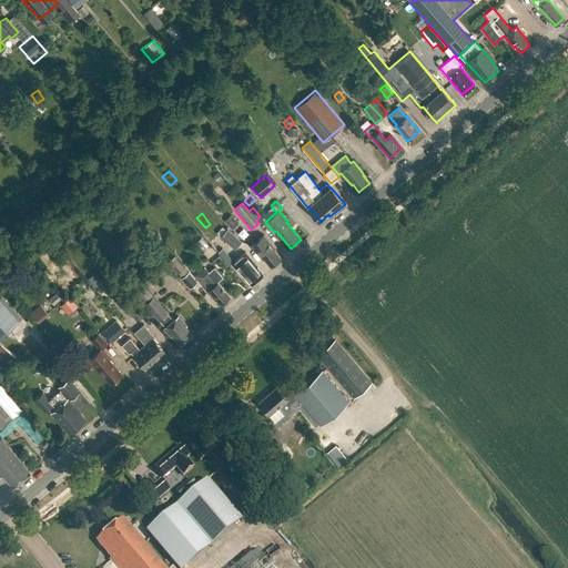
[(224,221),(232,230),(239,224),(232,215),(224,221)]
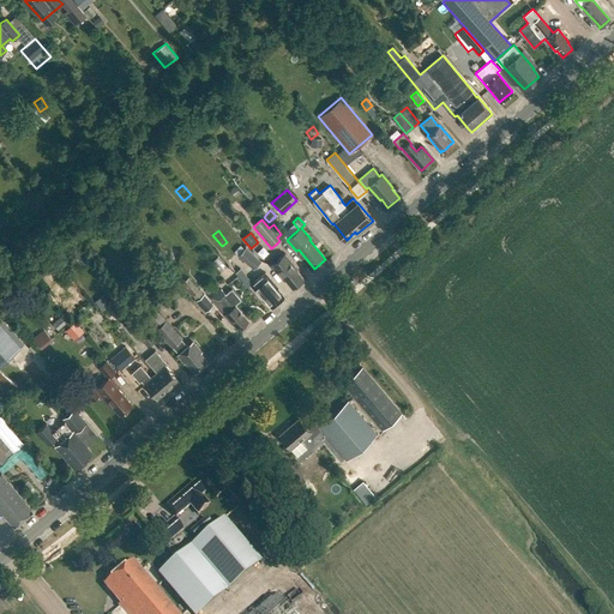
[(236,258),(252,271),(259,264),(245,250),(236,258)]
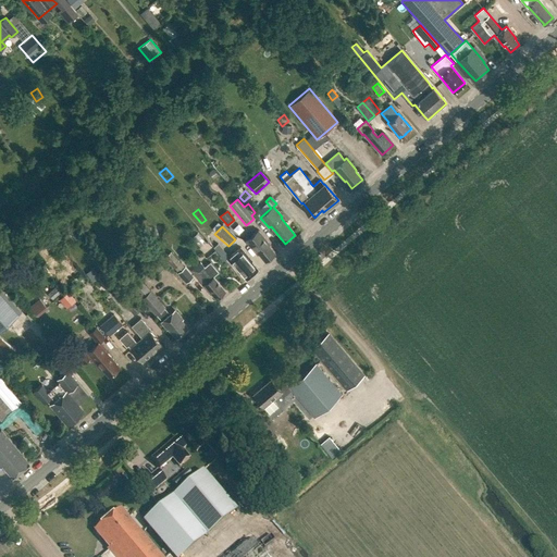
[(258,254),(264,261),(275,252),(268,245),(269,244),(258,231),(245,242),(257,255),(258,254)]
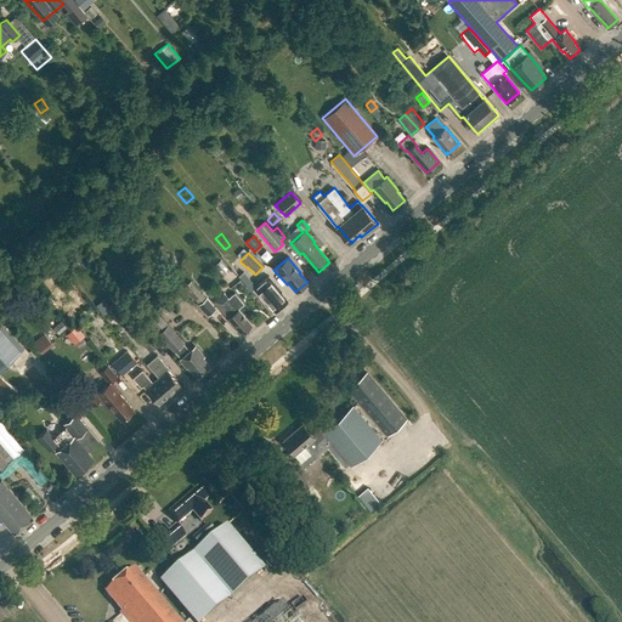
[(266,300),(275,311),(288,300),(281,292),(281,290),(270,277),(254,290),(264,303),(266,300)]
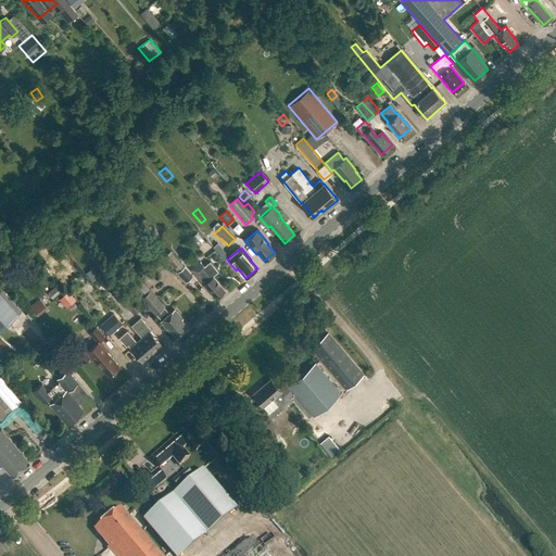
[(175,267),(180,263),(171,251),(165,256),(175,267)]
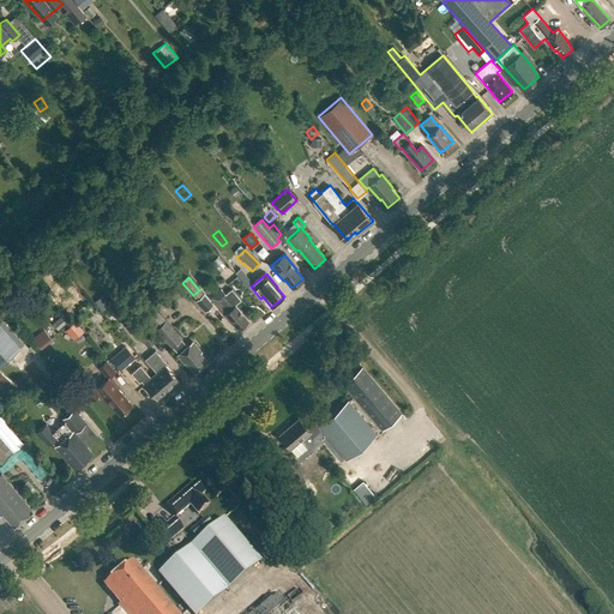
[(197,300),(206,311),(215,304),(205,293),(197,300)]
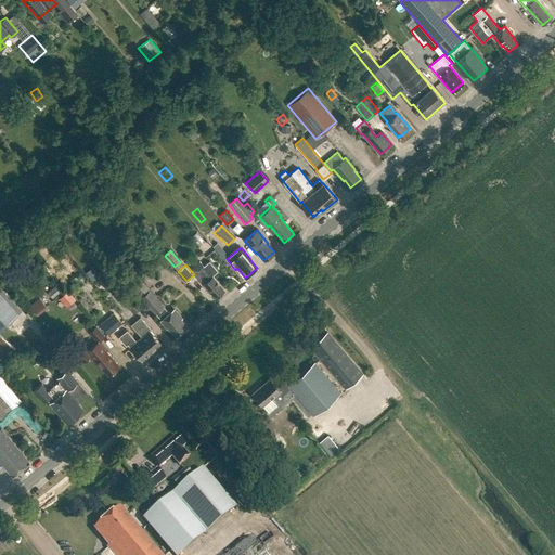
[(86,272),(93,281),(100,275),(93,267),(86,272)]
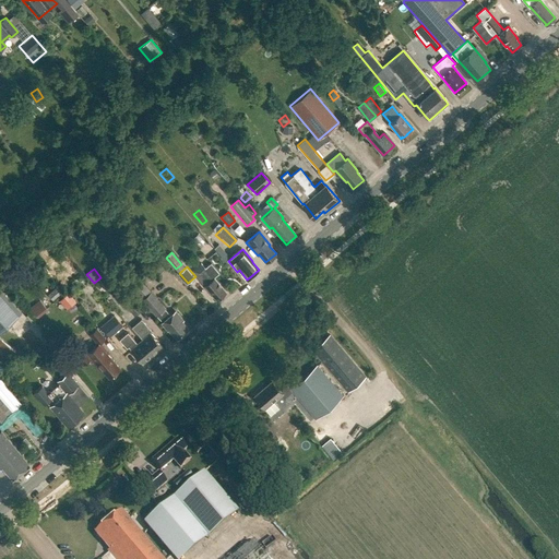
[(205,269),(200,273),(209,283),(205,286),(216,300),(225,293),(214,278),(205,269)]
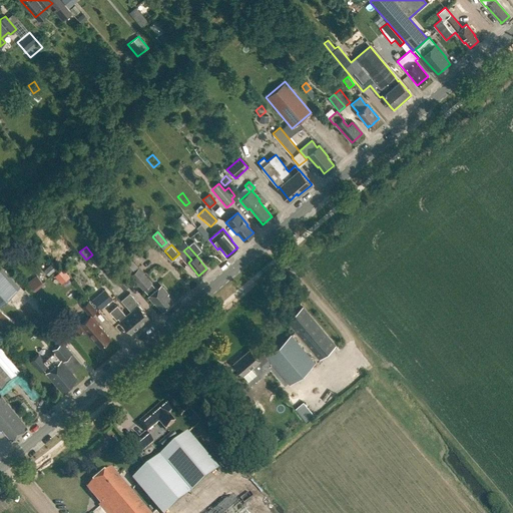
[(147,296),(154,304),(155,303),(162,312),(173,302),(167,295),(169,294),(161,285),(155,290),(150,283),(130,259),(122,266),(142,290),(143,289),(148,295),(147,296)]
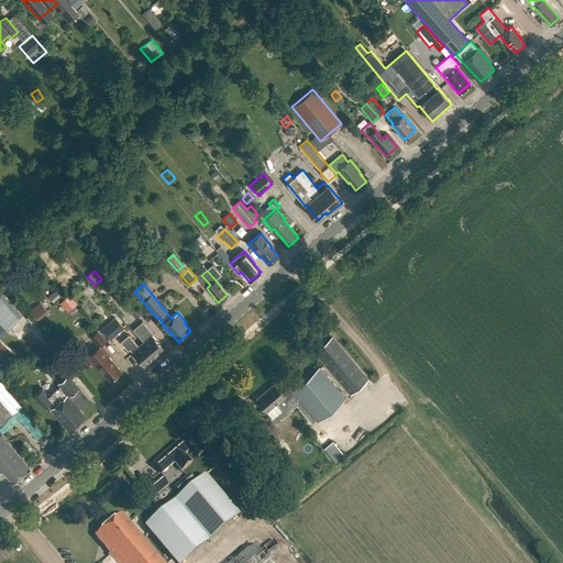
[(48,297),(53,302),(62,295),(57,289),(48,297)]
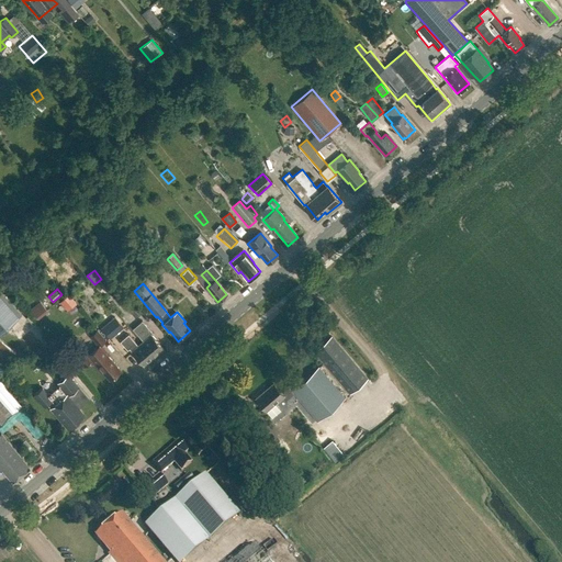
[(0,290),(0,334),(22,315),(0,290)]
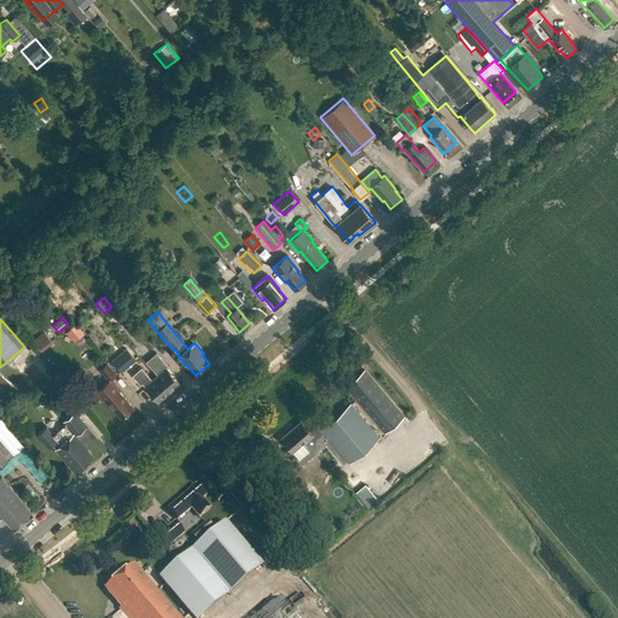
[(77,339),(88,331),(80,320),(70,328),(77,339)]
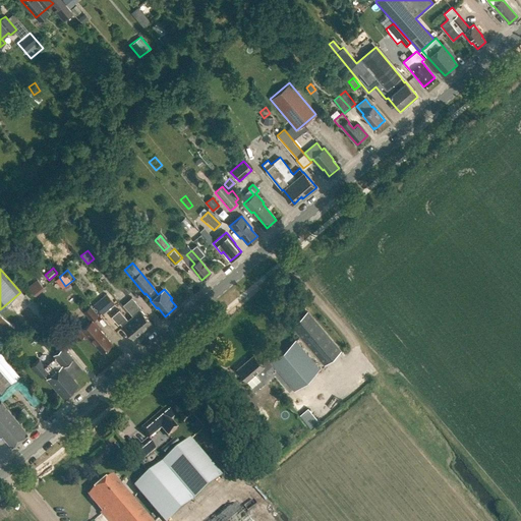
[(122,277),(114,284),(124,296),(133,289),(122,277)]
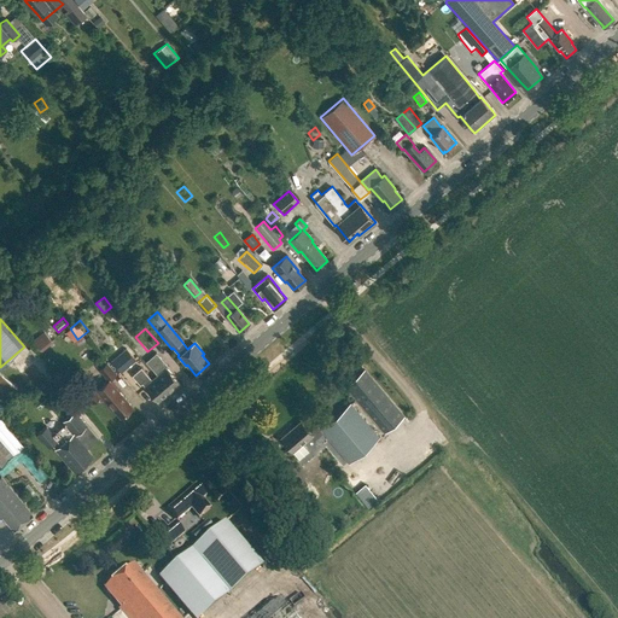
[(112,361),(121,372),(135,360),(127,349),(112,361)]
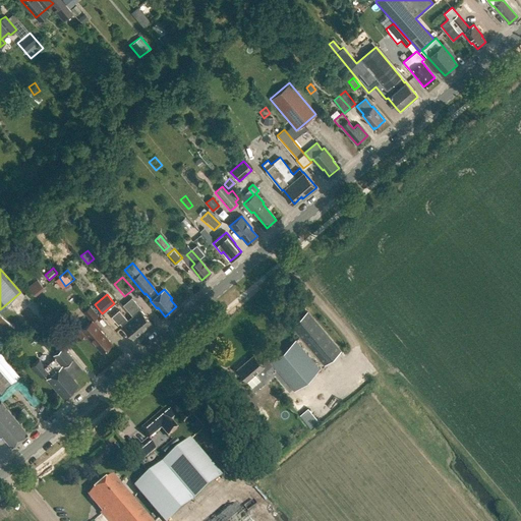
[(122,306),(131,317),(142,331),(152,324),(140,309),(131,299),(122,306)]
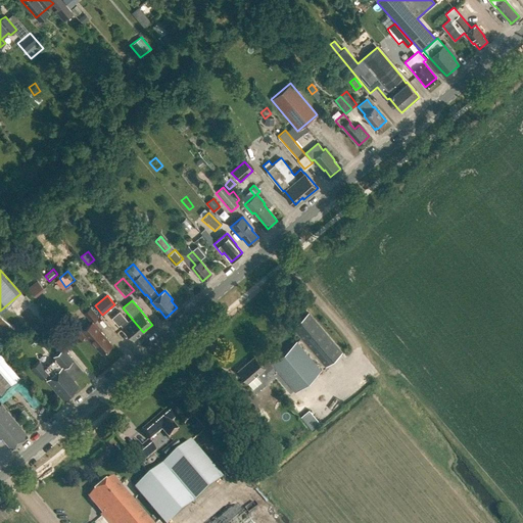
[(84,335),(94,346),(95,345),(101,353),(112,344),(101,331),(102,330),(94,321),(99,317),(91,307),(84,313),(92,322),(82,331),(76,324),(68,330),(78,341),(84,335)]
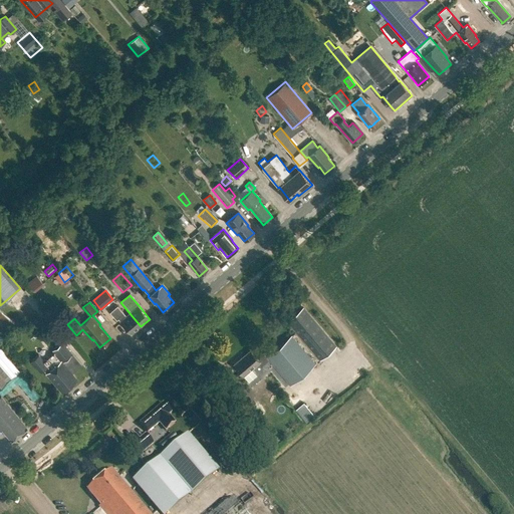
[(120,321),(132,334),(141,326),(130,313),(126,316),(117,306),(110,312),(116,320),(119,318),(121,320),(120,321)]
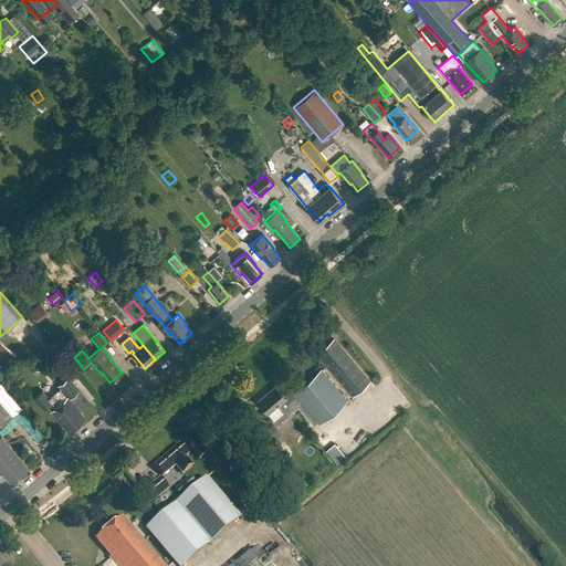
[(334,338),(316,354),(326,365),(322,368),(348,400),(353,396),(353,397),(370,381),(334,338)]
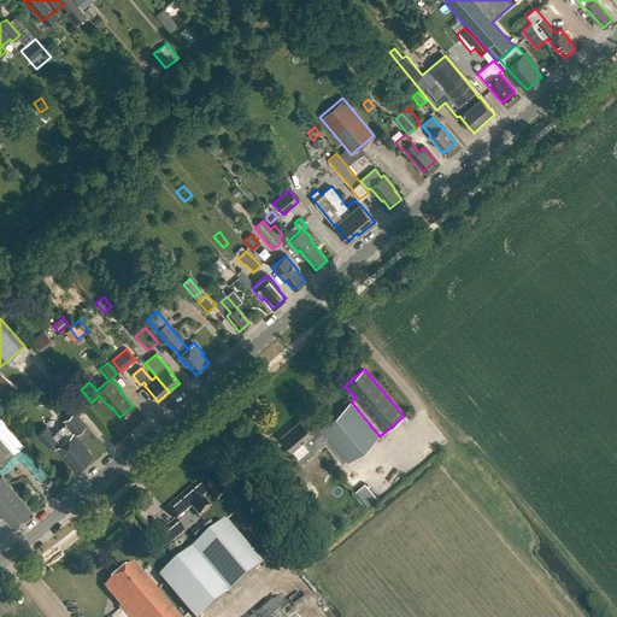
[(351,401),(321,428),(350,462),(380,436),(351,401)]
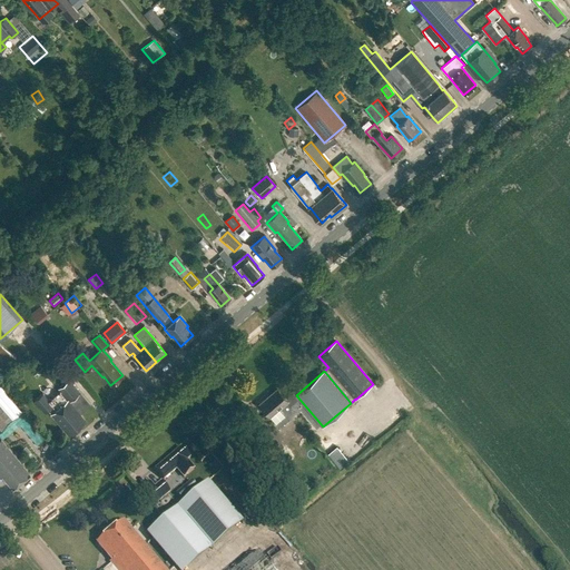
[(0,430),(26,409),(0,377),(0,430)]
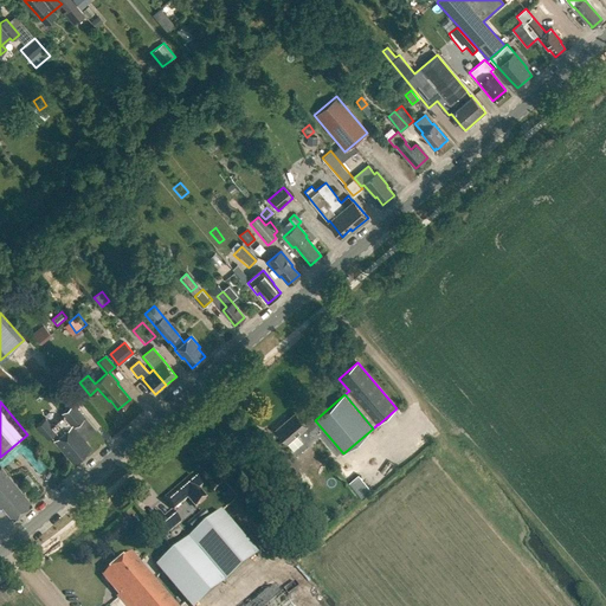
[(47,439),(51,436),(66,453),(69,452),(75,461),(90,447),(83,439),(96,430),(73,403),(62,412),(65,416),(52,426),(40,412),(32,419),(47,439)]
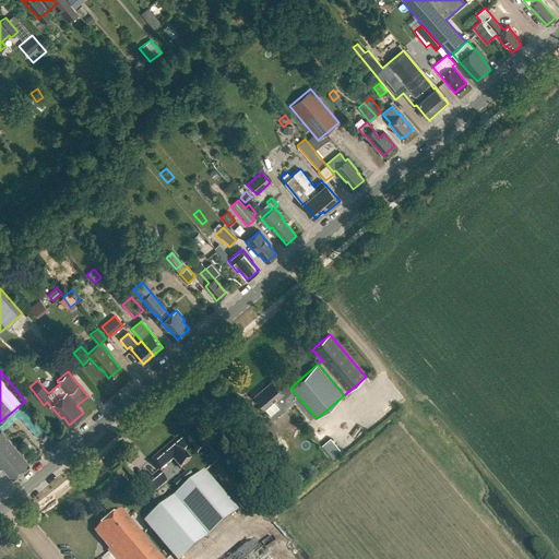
[(272,381),(254,396),(264,408),(281,395),(283,399),(293,391),(285,382),(278,389),(272,381)]
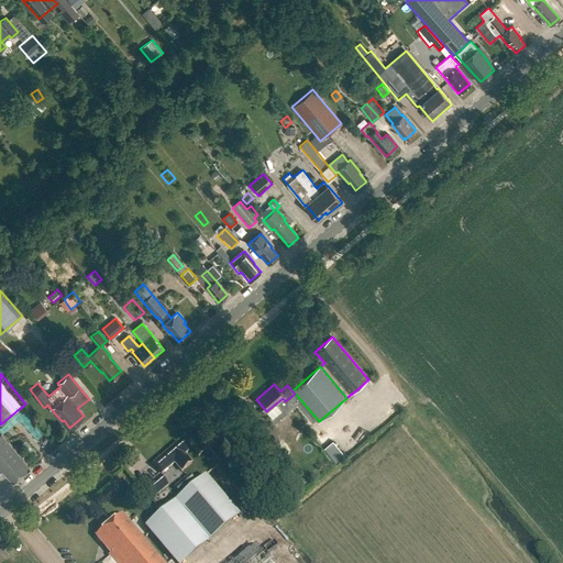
[(0,472),(2,470),(13,483),(30,468),(0,432),(0,472)]
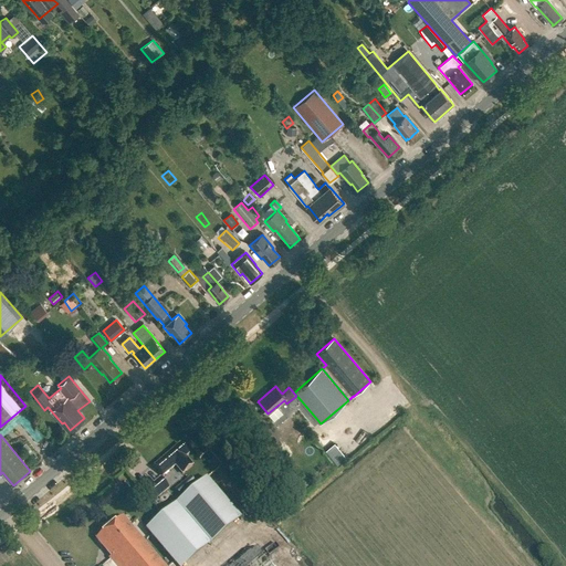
[(155,467),(163,477),(176,467),(182,474),(192,467),(185,458),(188,456),(179,446),(155,467)]
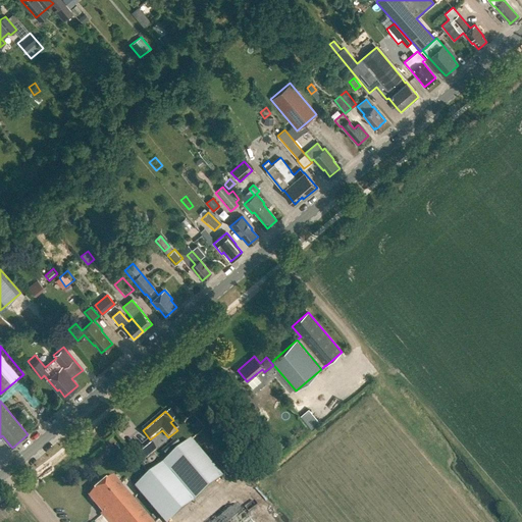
[(128,450),(140,464),(155,451),(148,441),(142,447),(138,442),(128,450)]
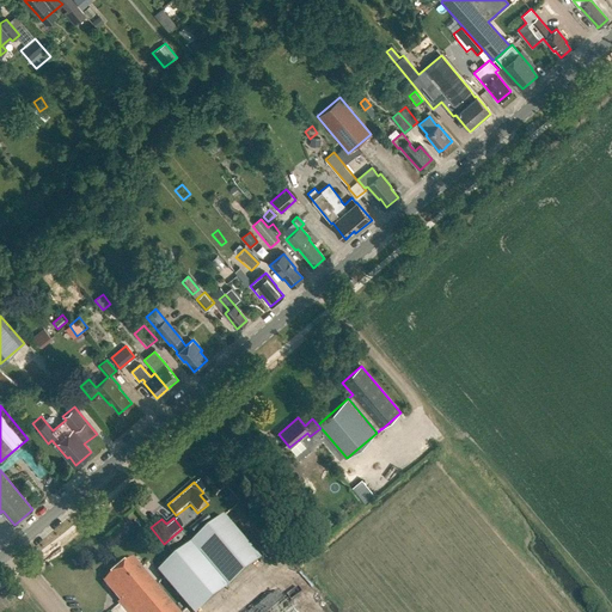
[(158,574),(190,611),(201,611),(261,562),(224,518),(158,574)]
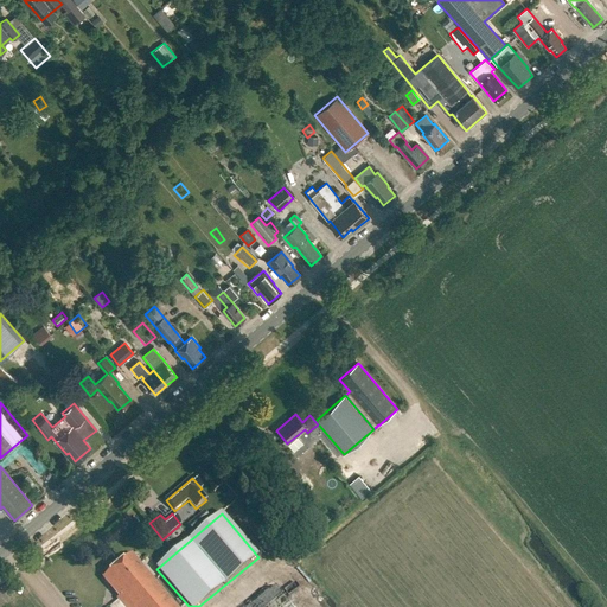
[(199,518),(189,528),(195,535),(205,525),(199,518)]
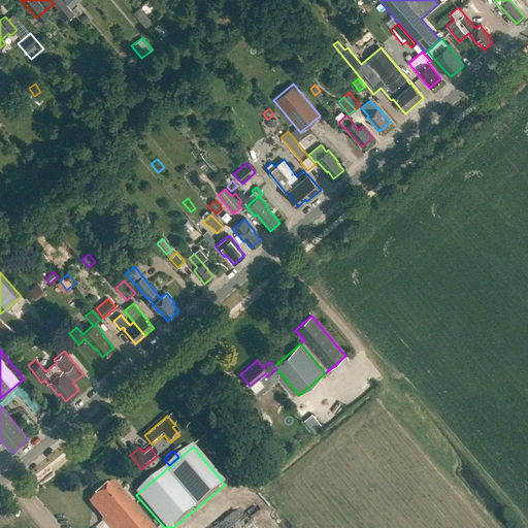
[(103,520),(102,522),(107,527),(153,527),(114,483),(90,503),(103,520)]
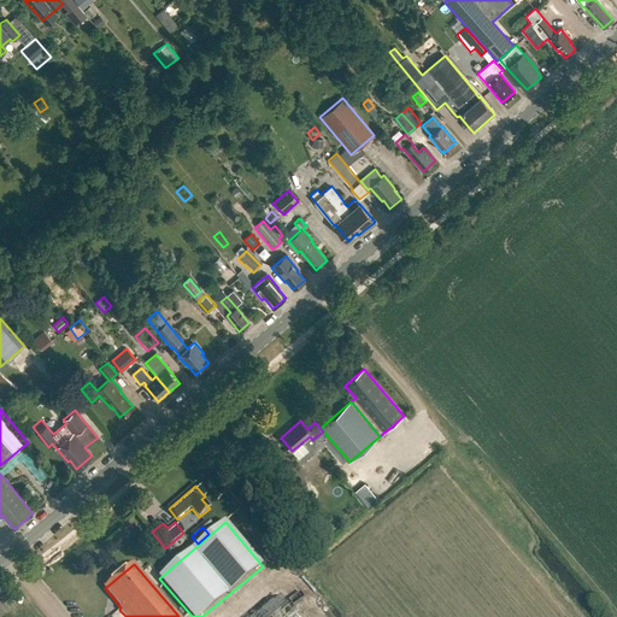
[(256,616),(293,616),(295,616),(280,597),(256,616)]
